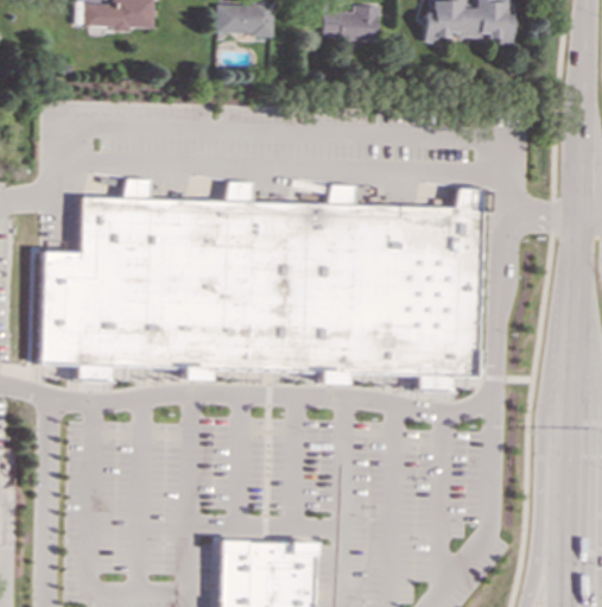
[(118,0),(118,2),(87,2),(86,25),(114,26),(114,27),(154,29),(154,0),(118,0)]
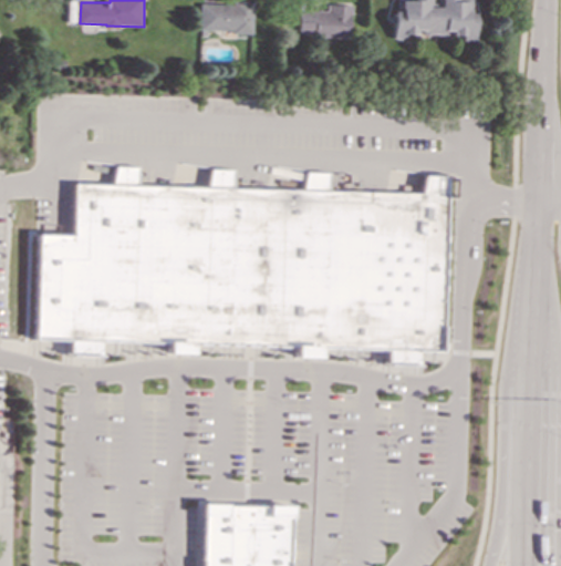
[(398,0),(396,38),(408,39),(408,30),(428,32),(428,31),(456,33),(456,37),(477,39),(479,9),(475,9),(475,0),(398,0)]
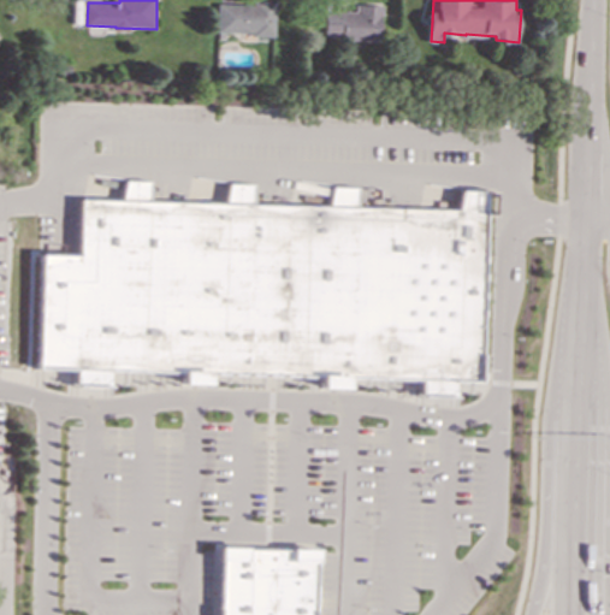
[(278,34),(279,3),(220,1),(220,33),(278,34)]
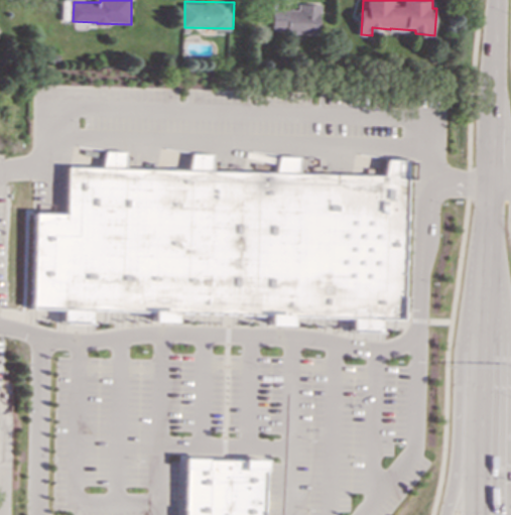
[(275,9),(275,31),(323,32),(324,3),(301,3),(301,9),(275,9)]
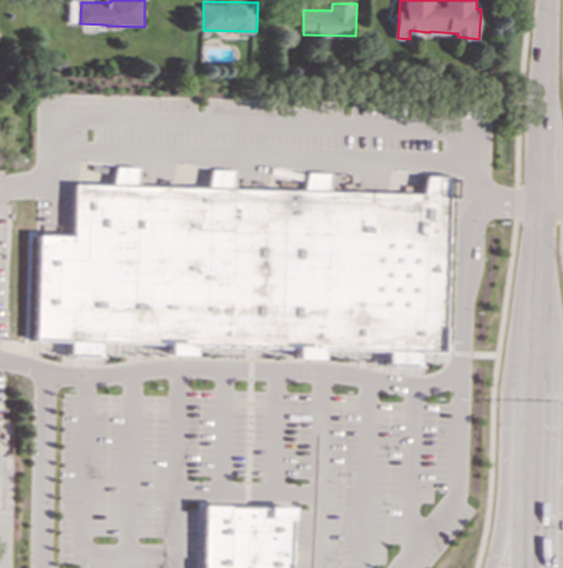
[(77,183),(76,235),(40,233),(38,340),(72,340),(72,356),(104,356),(104,342),(171,345),(171,354),(197,355),(197,345),(298,348),(298,358),(323,359),(323,349),(390,350),(390,365),(421,367),(421,351),(445,352),(450,176),(428,175),(424,195),(332,191),(332,172),(309,171),(305,191),(235,189),(235,169),(214,169),(210,188),(141,186),(141,167),(119,166),(114,186),(77,183)]
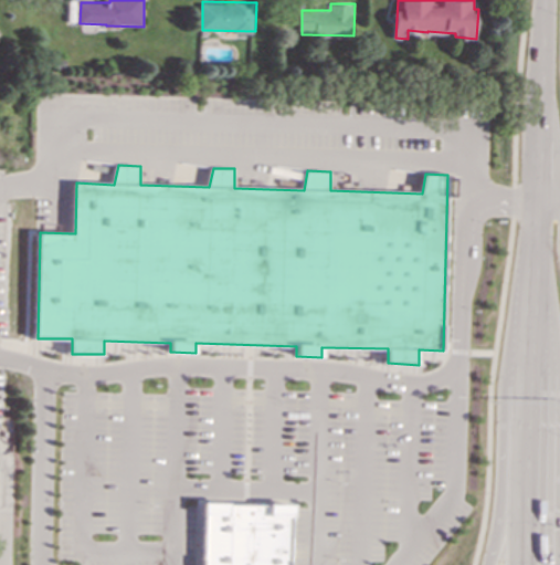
[(293,564),(295,503),(271,503),(271,504),(230,504),(230,502),(204,501),(204,515),(205,515),(204,564),(293,564)]
